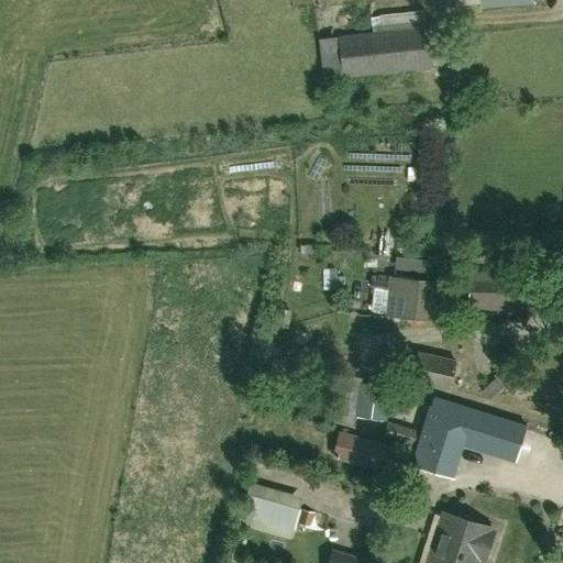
[(385,24),(429,23),(428,14),(385,15),(385,24)]
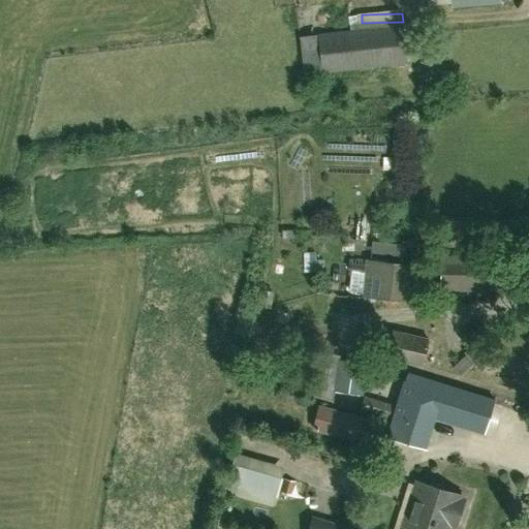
[(321,72),(322,72),(407,63),(402,25),(318,33),(318,34),(321,72)]
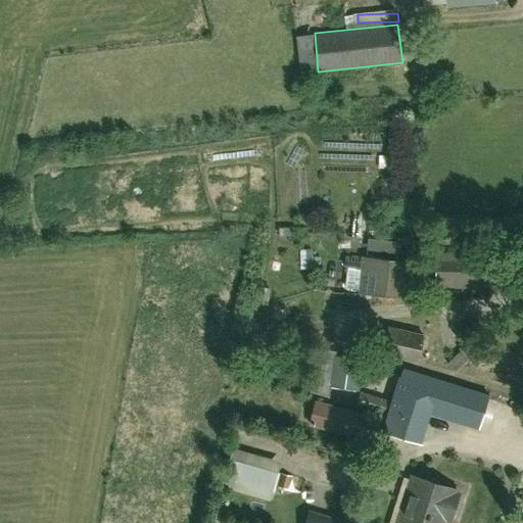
[(337,167),(385,168),(385,149),(337,149),(337,167)]
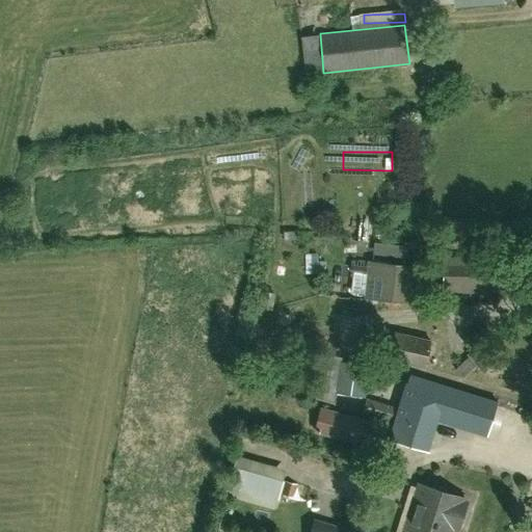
[(443,288),(496,288),(496,263),(442,263),(443,288)]
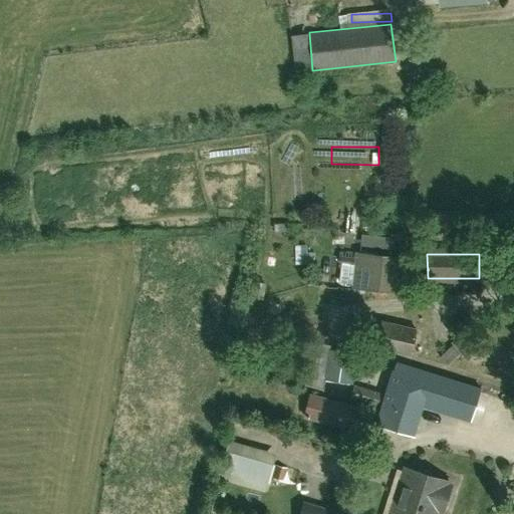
[(393,294),(396,260),(357,257),(356,270),(363,270),(361,291),(393,294)]
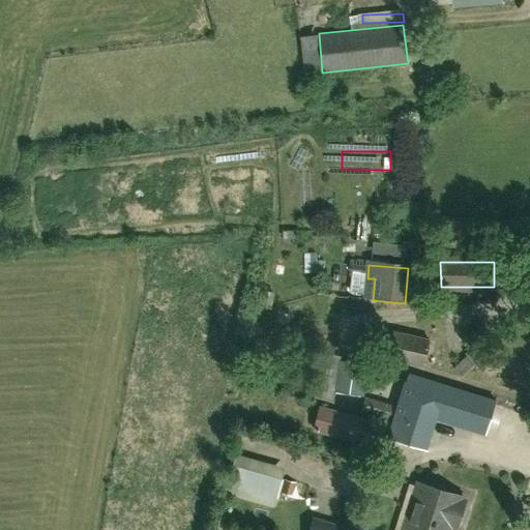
[(412,298),(427,298),(428,271),(413,270),(412,298)]
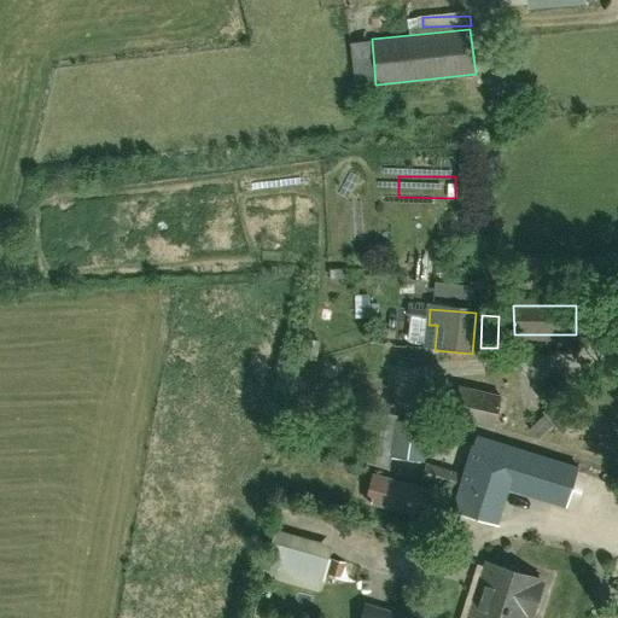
[(493,427),(500,397),(459,386),(452,418),(493,427)]
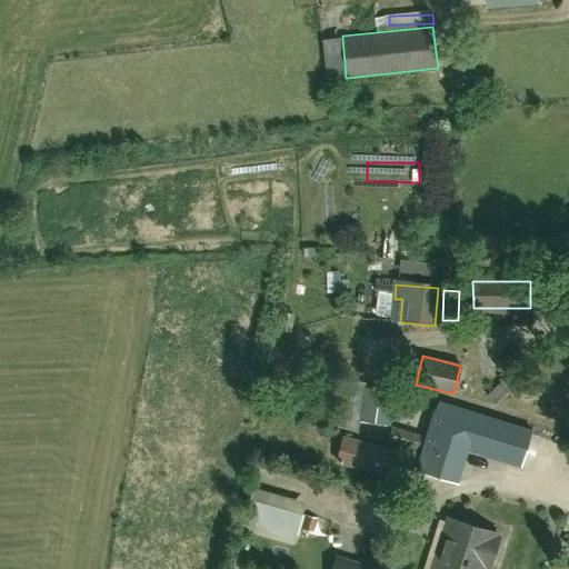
[(355,408),(361,409),(360,421),(388,426),(393,391),(365,388),(363,396),(357,395),(355,408)]
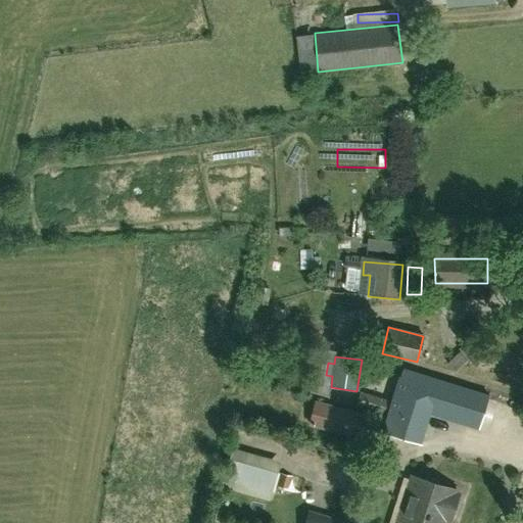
[(479,428),(489,396),(402,369),(383,432),(415,442),(425,411),(479,428)]
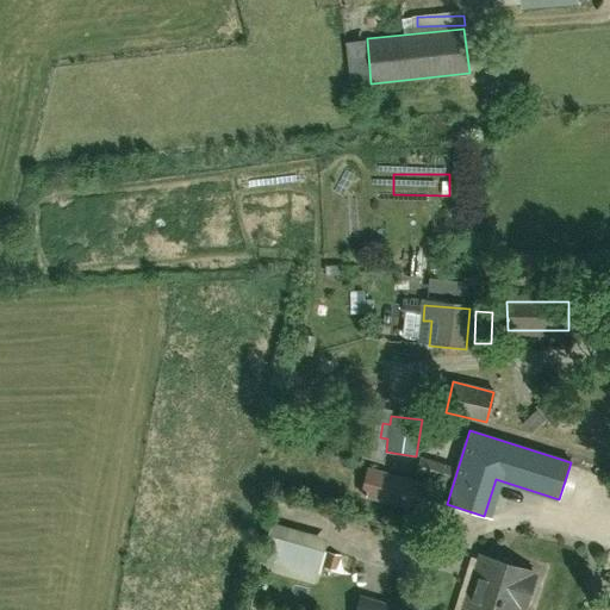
[(447,483),(452,467),(419,458),(415,473),(447,483)]
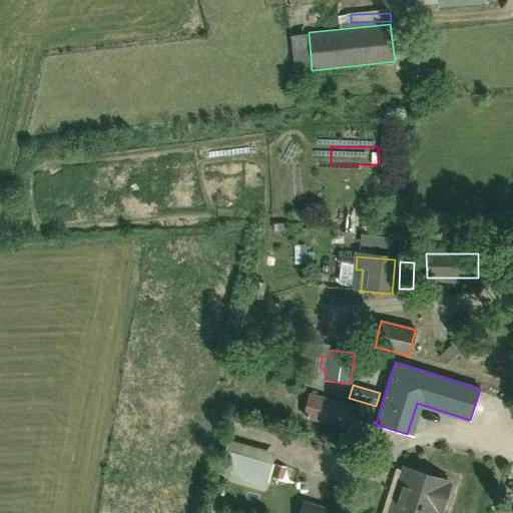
[(348,429),(354,406),(310,394),(304,417),(348,429)]
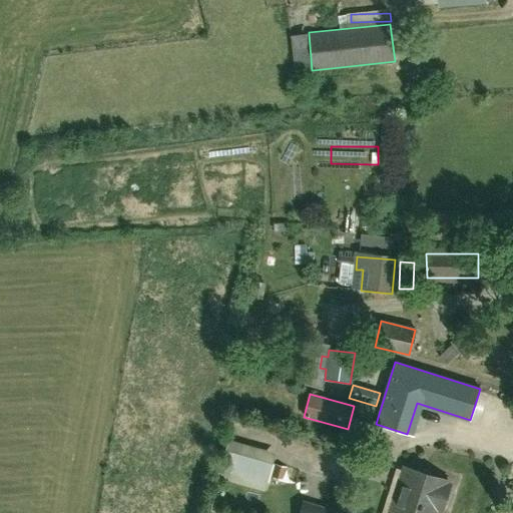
[(272,463),(224,449),(216,476),(265,490),(272,463)]
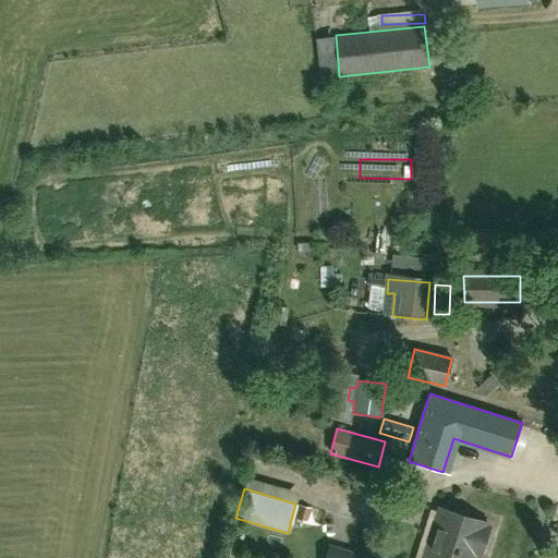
[(474,557),(485,523),(438,509),(423,557),(474,557)]
